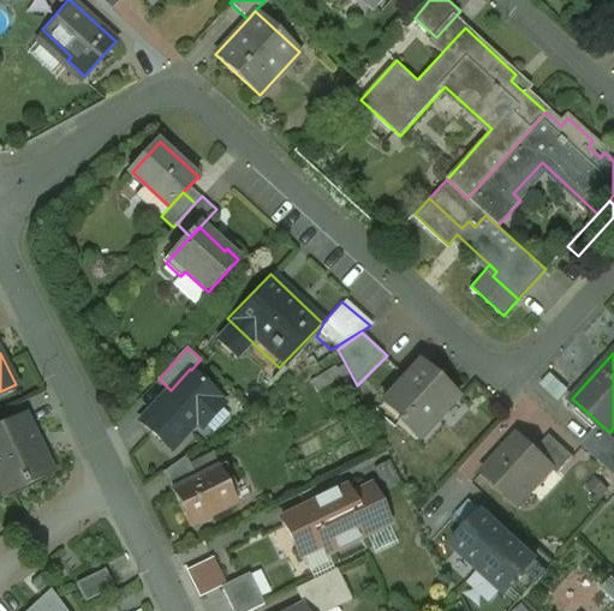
[(423,363),(383,405),(400,420),(399,423),(418,442),(460,396),(423,363)]
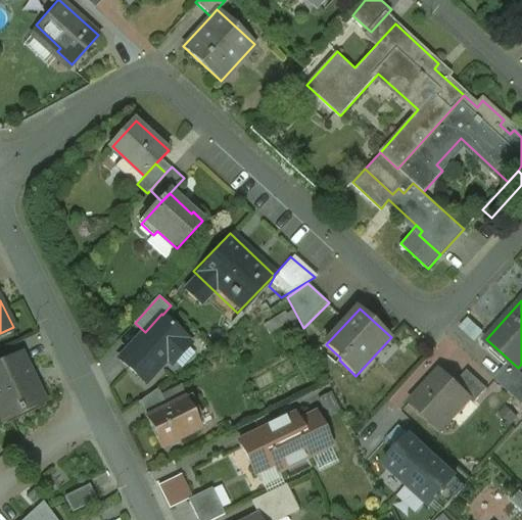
[(285,311),(265,324),(270,333),(291,321),(287,315),(285,311)]
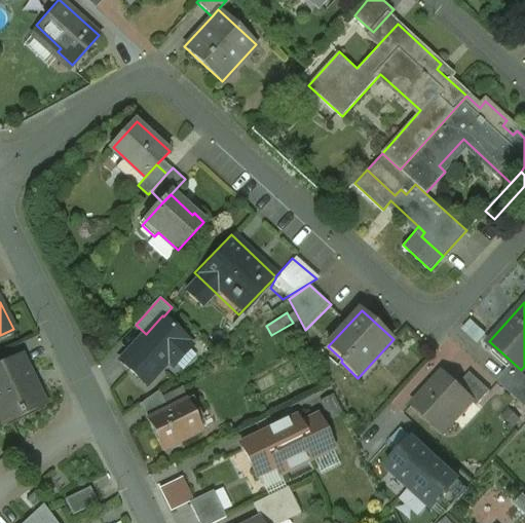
[(295,312),(289,316),(293,323),(296,328),(301,324),(295,312)]
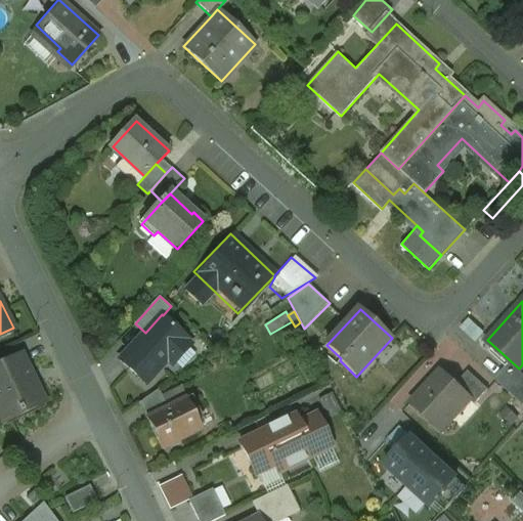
[(145,333),(122,358),(147,382),(168,359),(173,363),(191,344),(186,340),(187,338),(163,315),(162,314),(145,333)]
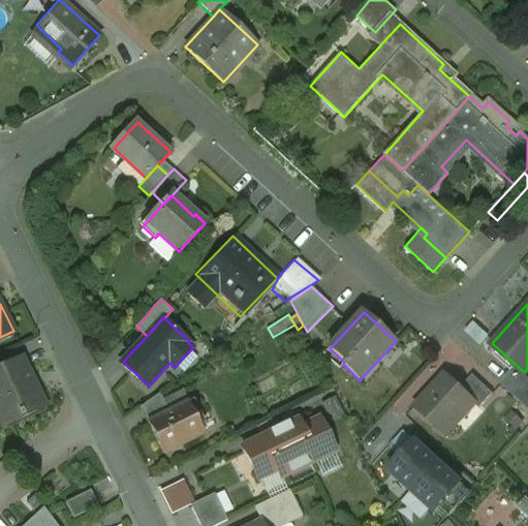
[(21,358),(0,367),(0,418),(3,425),(44,405),(21,358)]
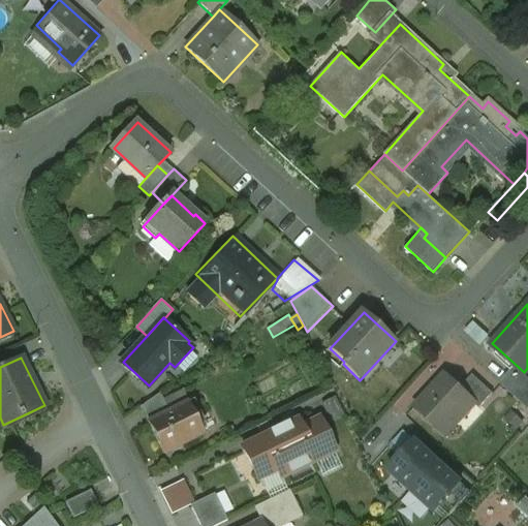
[(445,374),(415,406),(443,431),(445,428),(451,427),(457,421),(457,415),(471,400),(472,398),(461,388),(445,374)]
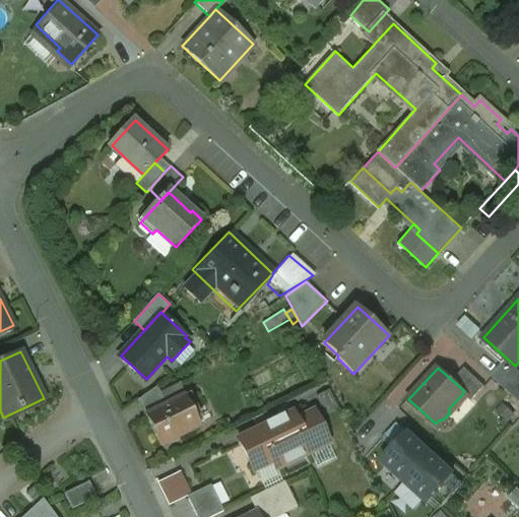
[(485,385),(465,368),(453,381),(464,391),(463,393),(472,400),(485,385)]
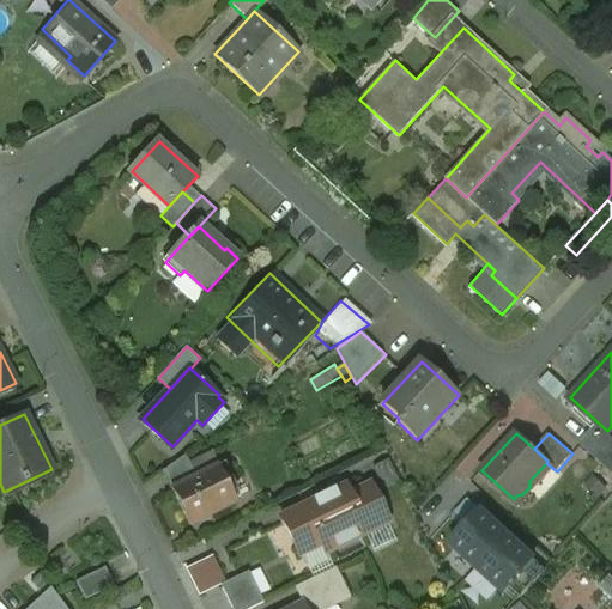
[(611,443),(601,434),(588,449),(611,470),(611,443)]
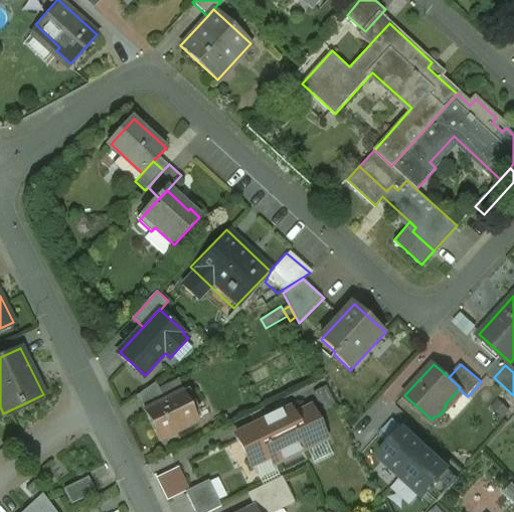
[(156,381),(136,394),(145,411),(146,410),(145,409),(165,399),(156,381)]
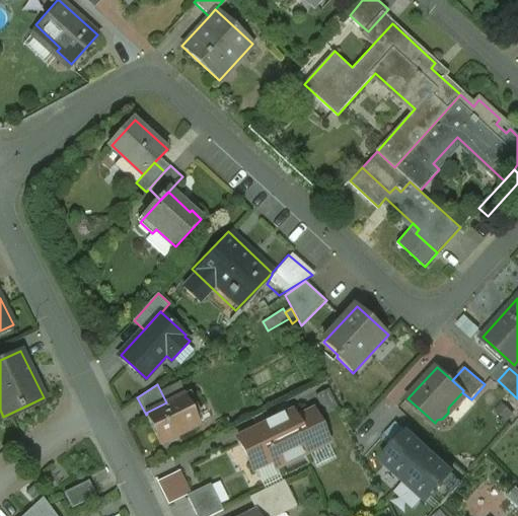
[(327,388),(316,393),(324,409),(335,402),(327,388)]
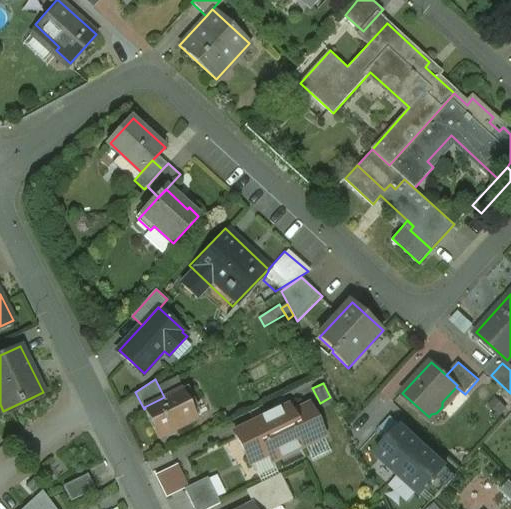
[(164,397),(144,407),(145,408),(159,437),(169,433),(171,438),(179,434),(177,429),(198,419),(194,411),(198,409),(188,386),(164,397)]
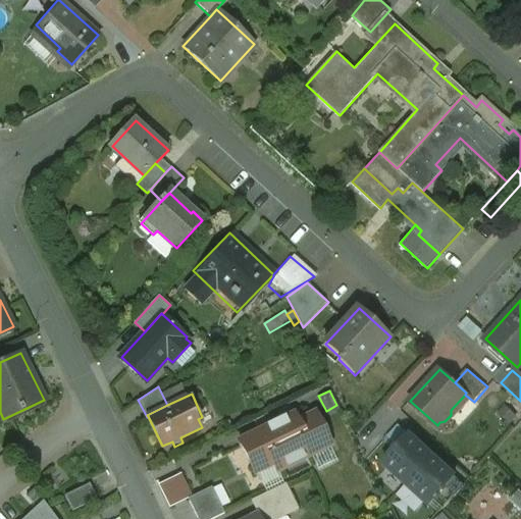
[(294,412),(239,438),(255,472),(274,462),(277,470),(330,444),(315,411),(297,419),(294,412)]
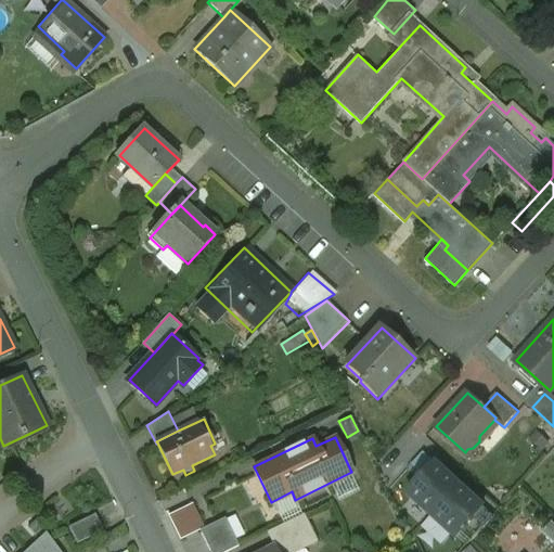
[(461,484),(437,462),(409,492),(433,515),(461,484)]
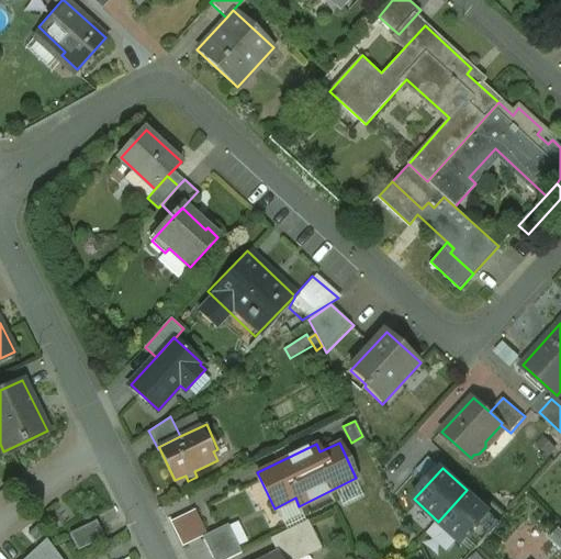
[(491,512),(467,490),(438,522),(462,544),(491,512)]
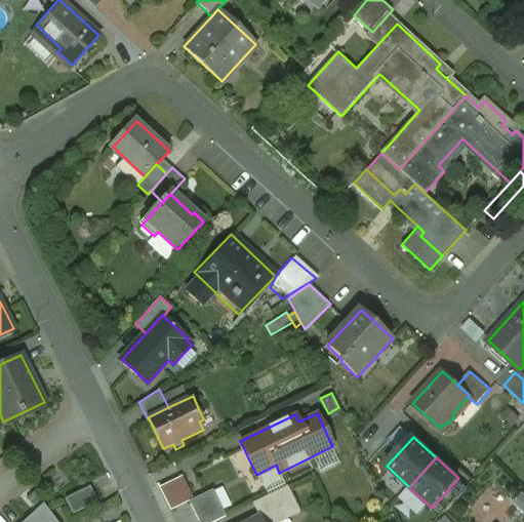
[(184,473),(160,483),(170,507),(194,496),(184,473)]
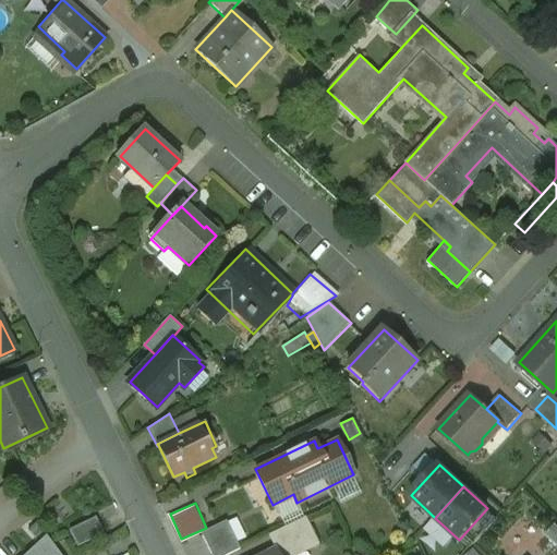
[(305,515),(274,531),(286,554),(316,539),(305,515)]
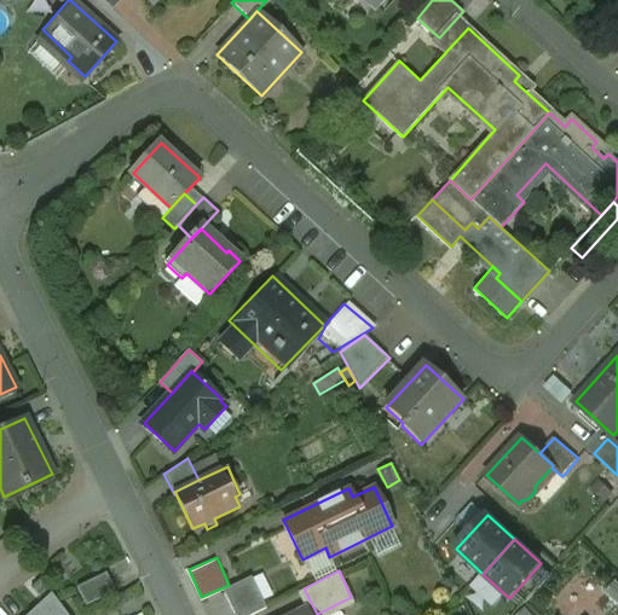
[(105,572),(76,586),(86,604),(115,590),(105,572)]
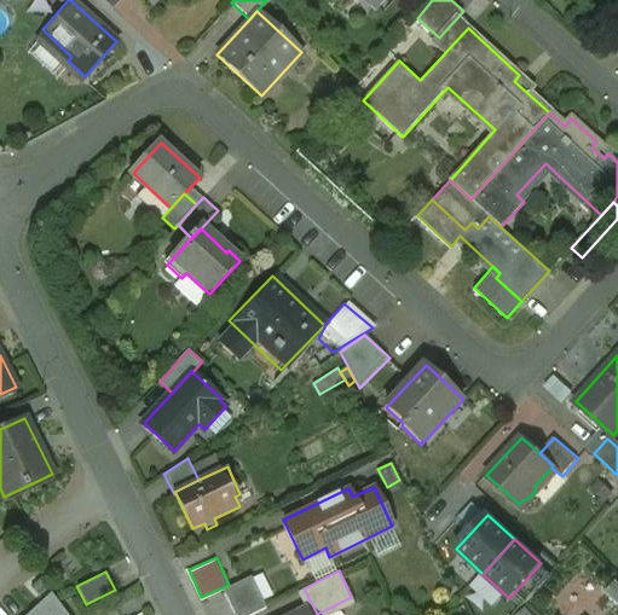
[(250,575),(223,589),(235,614),(248,614),(266,607),(250,575)]
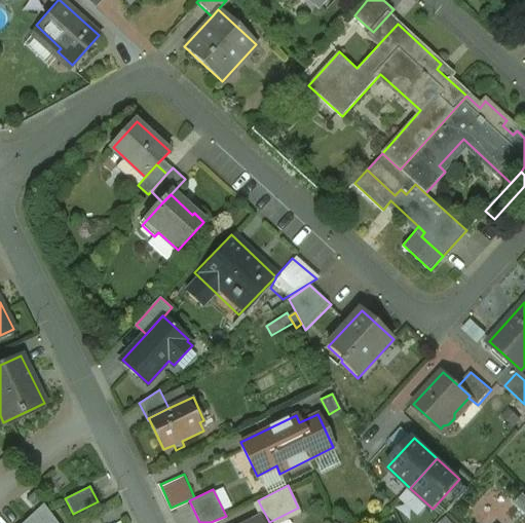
[(23,522),(59,522),(44,503),(23,522)]
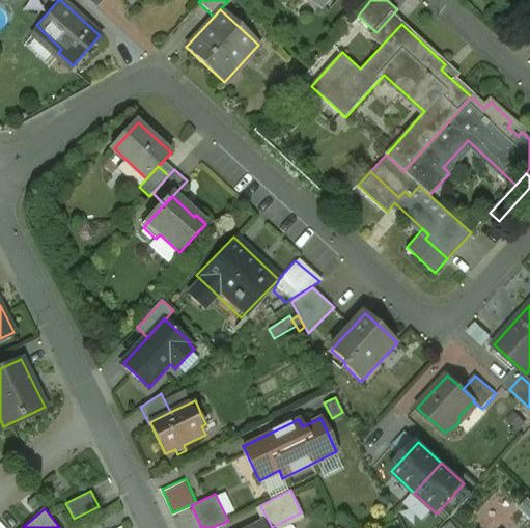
All buildings are outlined.
